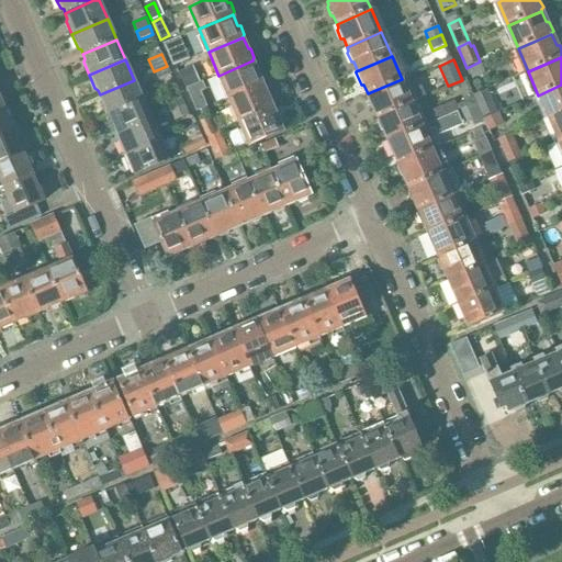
[(218,76),(228,99),(263,83),(262,82),(263,80),(260,72),(258,72),(253,60),(218,76)]
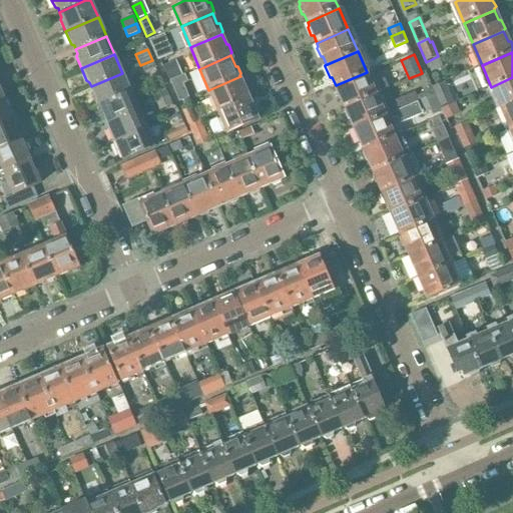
[(441,69),(437,59),(428,64),(433,73),(441,69)]
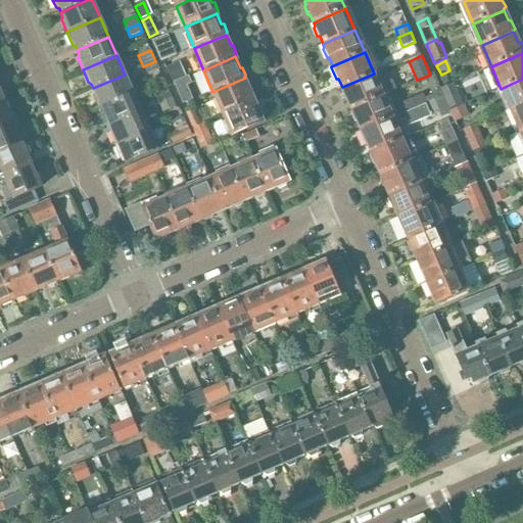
[(146,75),(158,69),(155,61),(143,66),(146,75)]
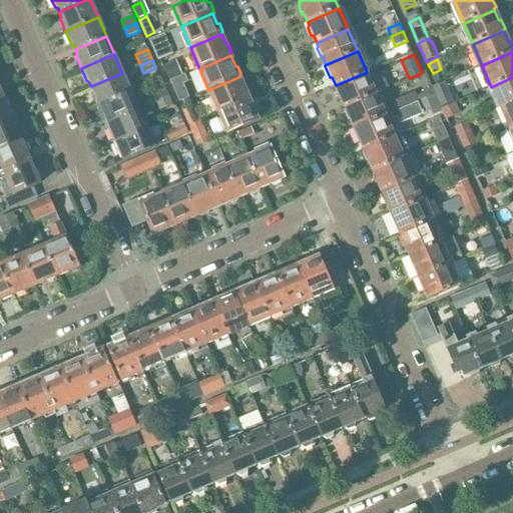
[(182,75),(181,75),(175,61),(163,66),(169,81),(183,76),(182,75)]
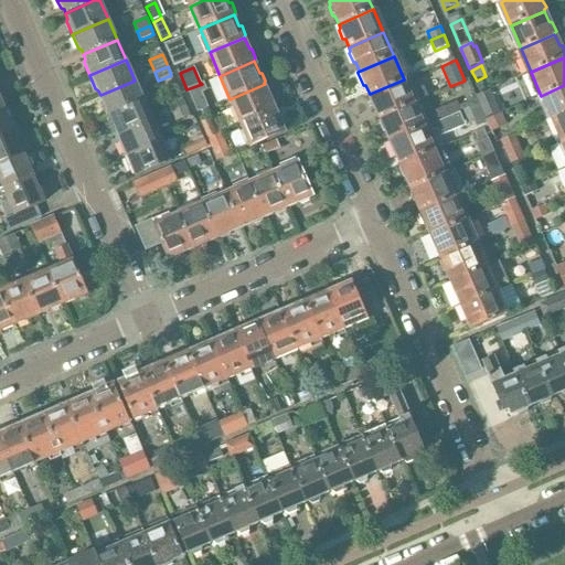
[(380,117),(414,103),(429,96),(425,86),(409,94),(404,80),(370,94),(371,97),(369,99),(373,108),(375,108),(380,117)]
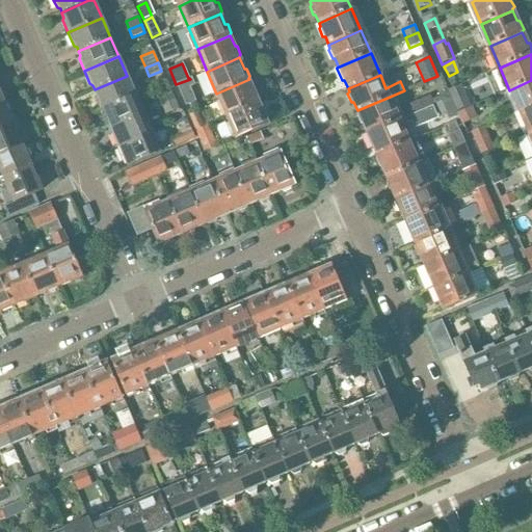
[(135,95),(127,76),(95,89),(97,95),(96,96),(101,109),(135,95)]
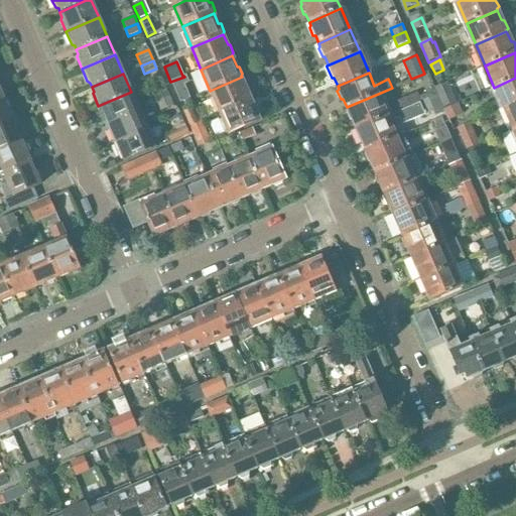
[(173,90),(187,84),(184,77),(170,82),(173,90)]
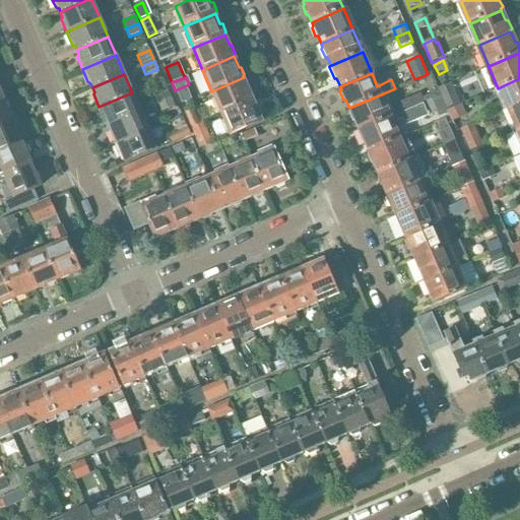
[(211,91),(220,114),(253,100),(252,98),(254,96),(250,88),(248,88),(244,77),(211,91)]
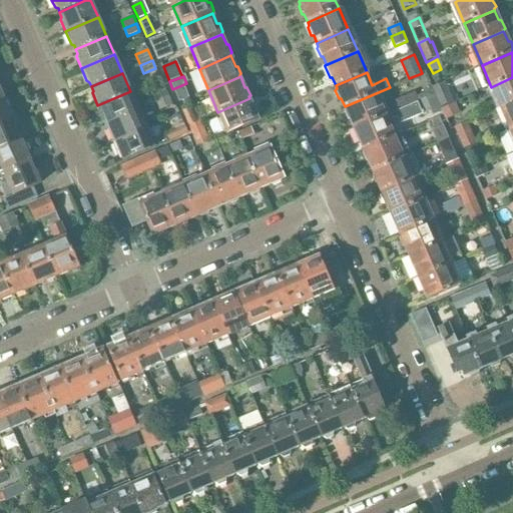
[(512,77),(491,87),(500,108),(512,102),(512,77)]
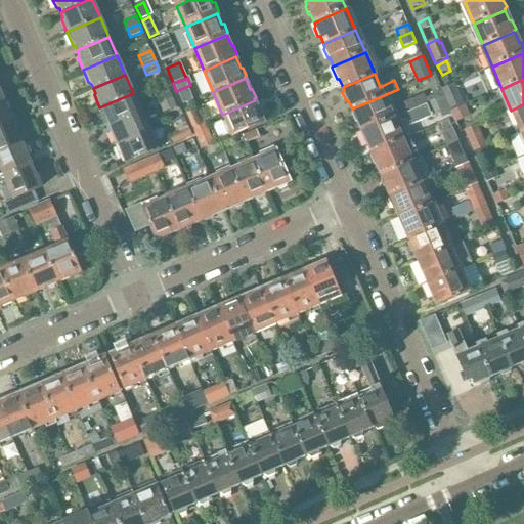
[(442,90),(442,92),(444,95),(450,111),(451,111),(451,110),(464,104),(455,84),(442,90)]
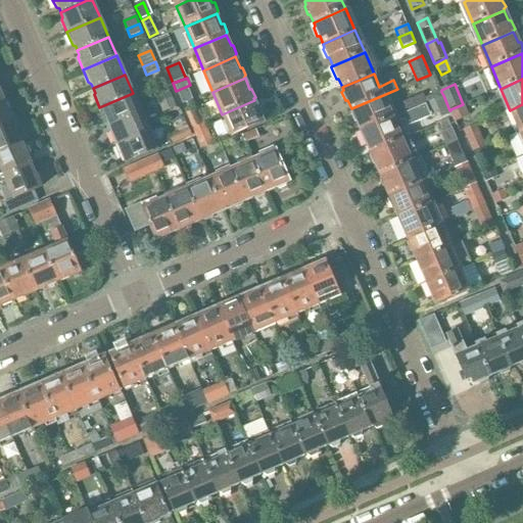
[(169,91),(156,96),(159,104),(172,99),(169,91)]
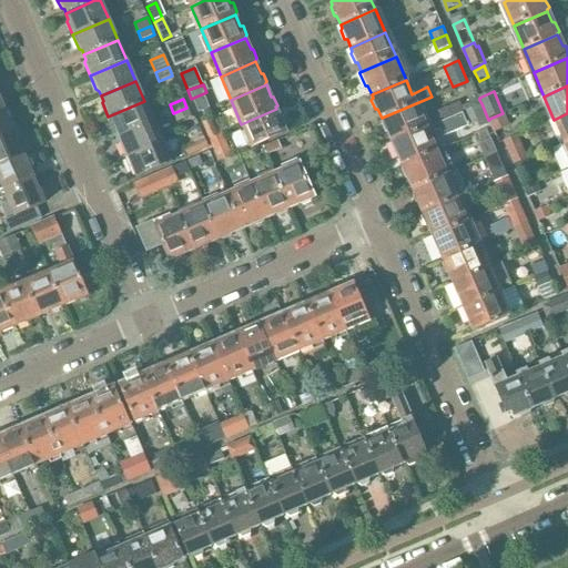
[(439,123),(464,114),(462,111),(482,103),(479,100),(463,107),(460,102),(435,113),(439,123)]
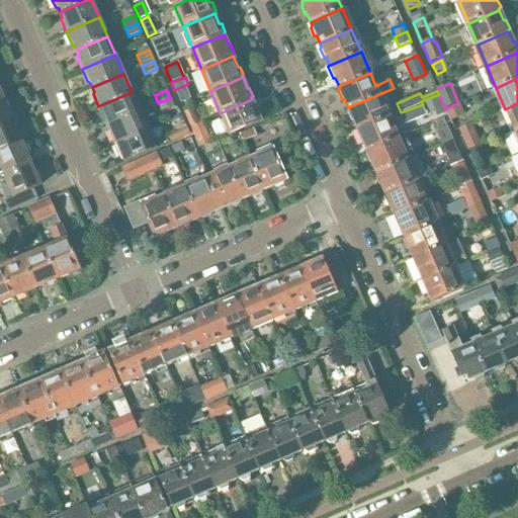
[(140,110),(132,92),(98,106),(104,119),(106,120),(108,124),(140,110)]
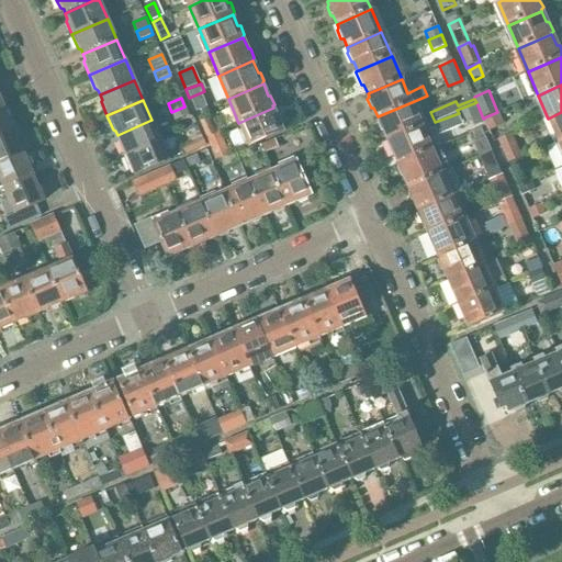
[(422,125),(412,102),(378,116),(379,121),(378,123),(381,132),(383,132),(388,141),(422,125)]
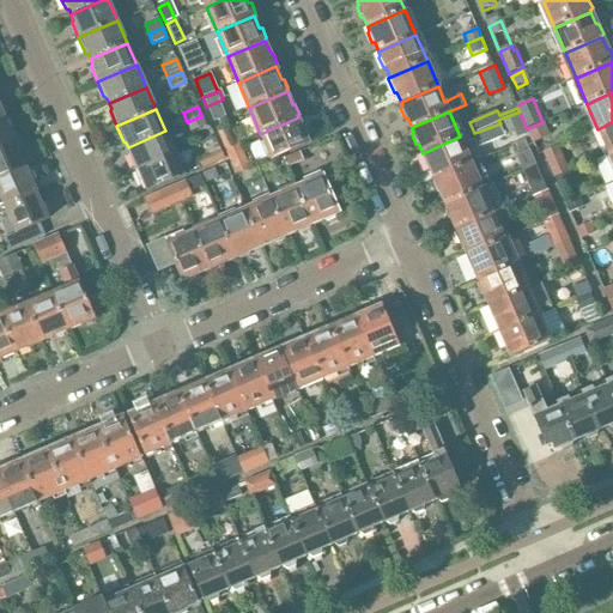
[(501,123),(508,143),(529,134),(527,129),(520,111),(498,120),(501,123)]
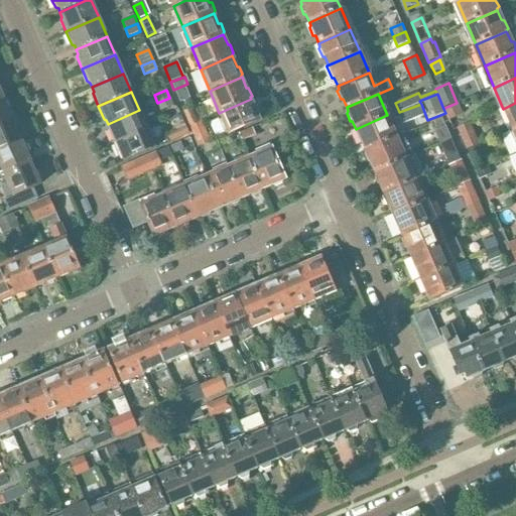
[(0,99),(0,124),(13,119),(9,110),(12,109),(8,99),(5,100),(4,98),(0,99)]
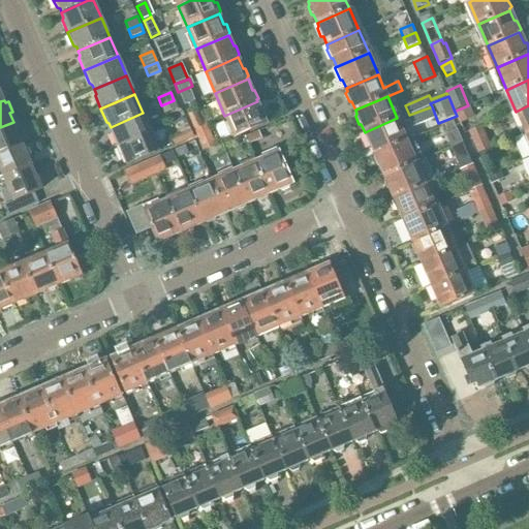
[(164,114),(177,109),(174,100),(161,105),(164,114)]
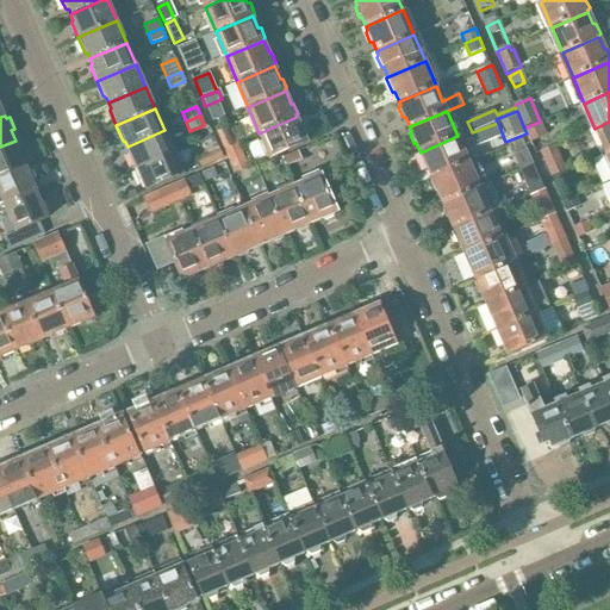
[(271,159),(307,142),(307,141),(309,138),(305,130),(303,130),(297,117),(259,134),(271,159)]
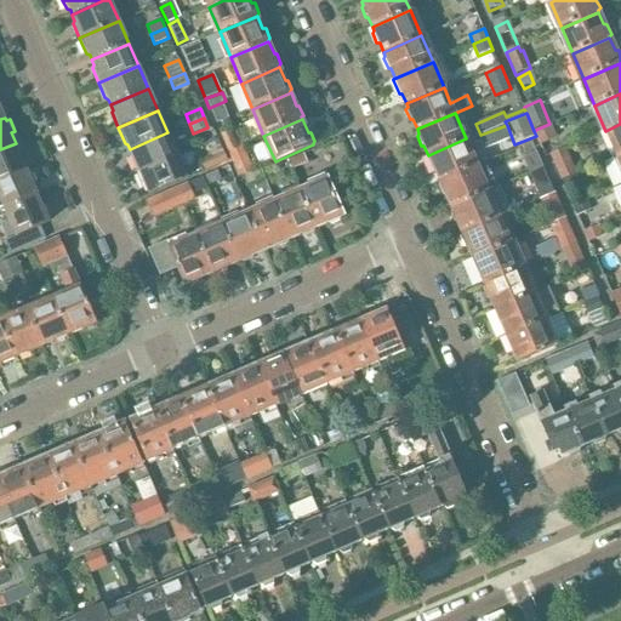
[(620,124),(605,131),(616,157),(620,154),(620,124)]
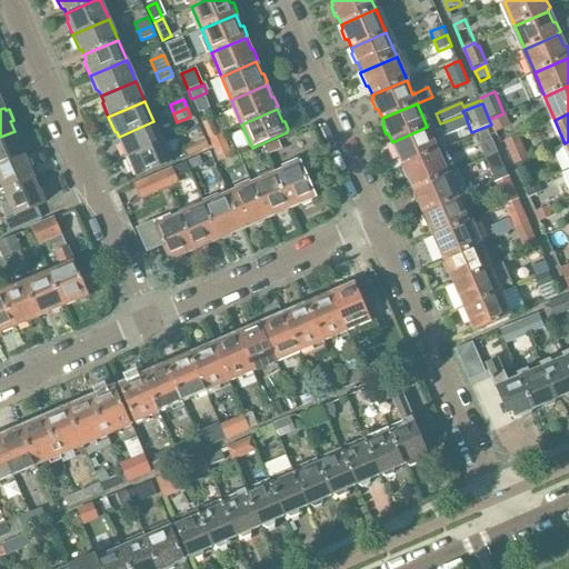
[(506,115),(490,121),(490,120),(489,120),(491,125),(496,133),(511,127),(506,115)]
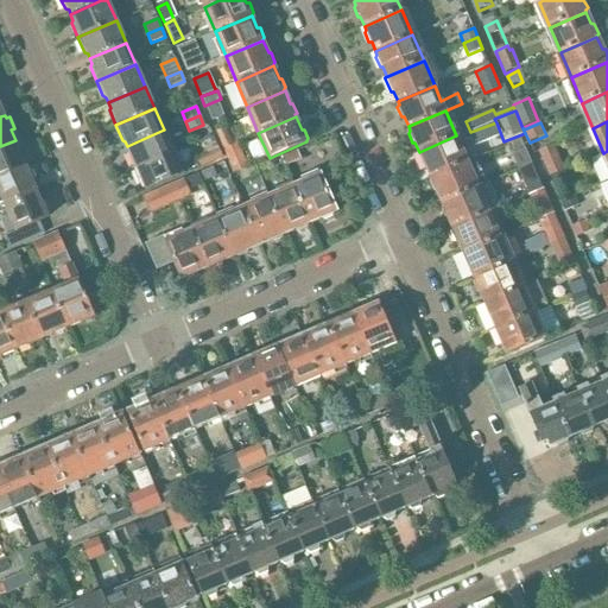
[(229,125),(216,131),(223,147),(236,141),(229,125)]
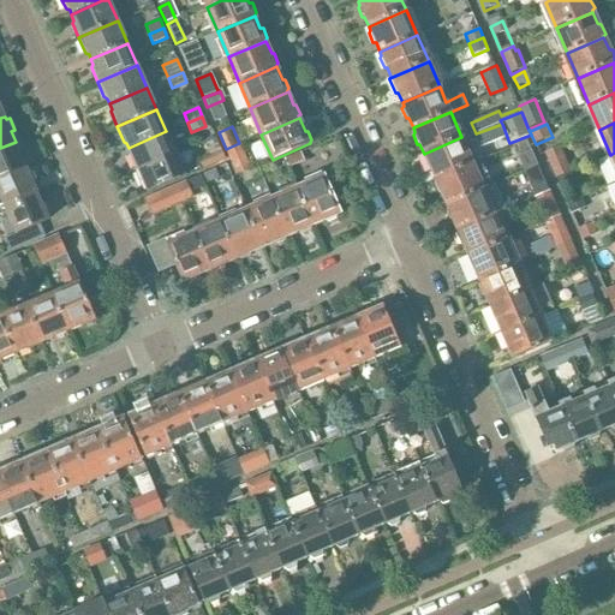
[(175,153),(166,131),(129,148),(131,153),(130,155),(136,169),(175,153)]
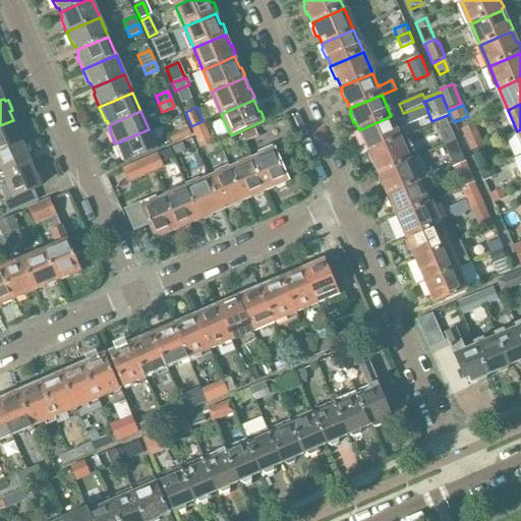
[(400,137),(391,116),(359,130),(360,133),(359,135),(362,143),(365,143),(368,152),(400,137)]
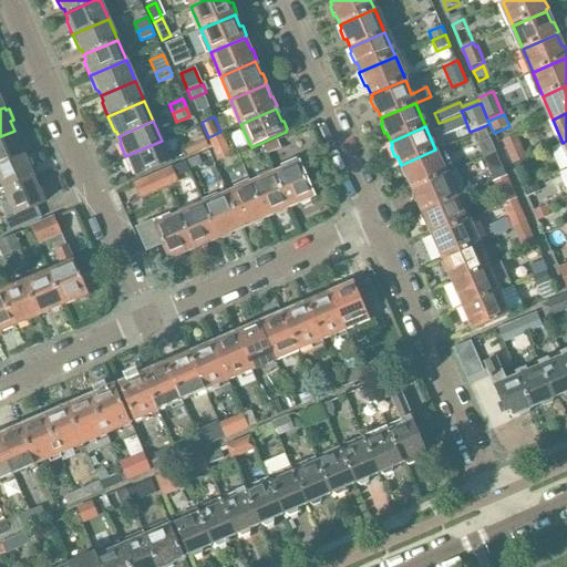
[(478,145),(491,140),(486,129),(474,135),(478,145)]
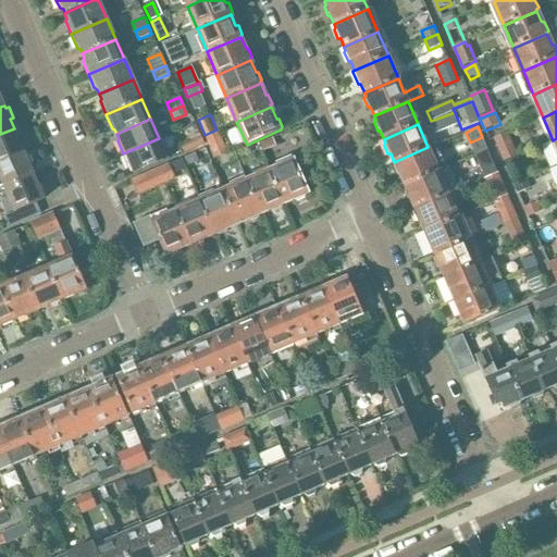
[(0,162),(24,152),(23,149),(27,148),(22,138),(19,139),(14,128),(0,134),(0,162)]
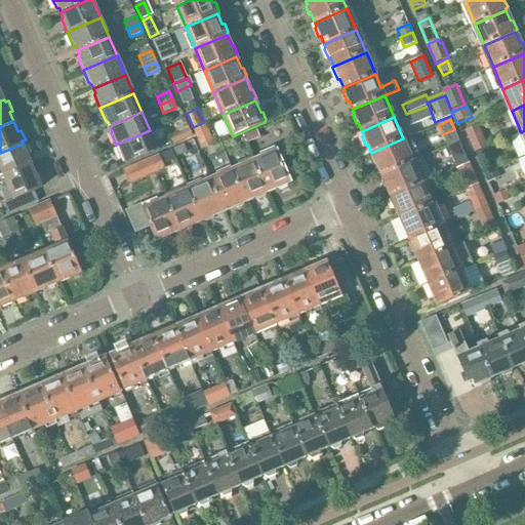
[(213,145),(204,122),(193,127),(198,142),(197,143),(200,151),(207,148),(213,145)]
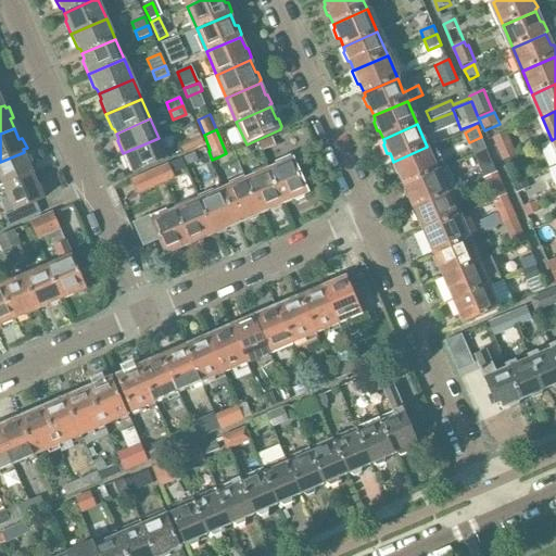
[(507,133),(493,138),(503,162),(517,155),(507,133)]
